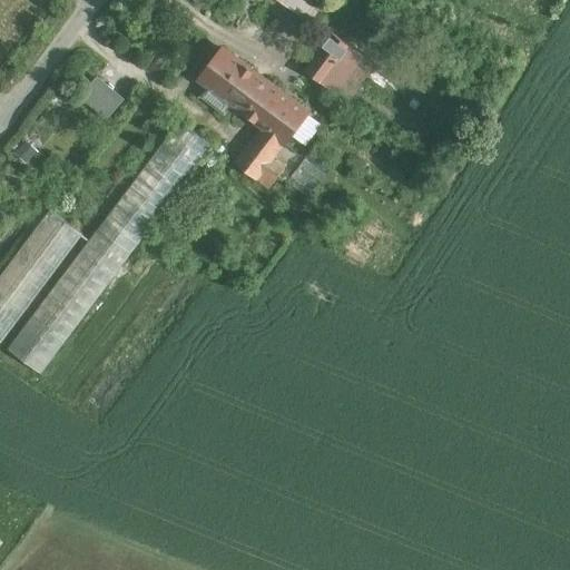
[(327,5),(320,0),(275,0),(314,26),(327,5)]
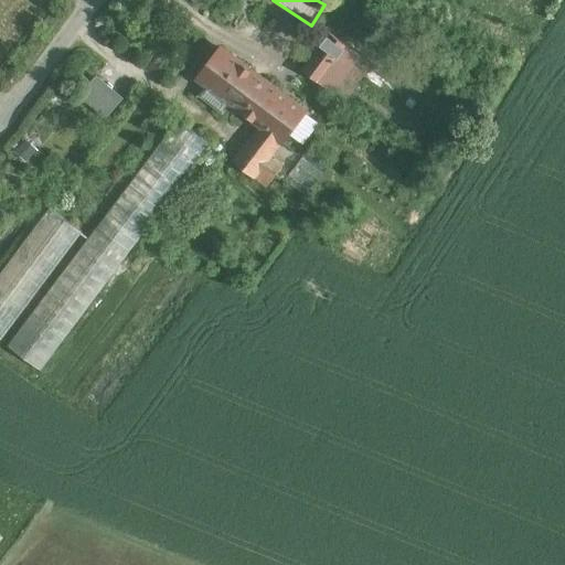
[(347,48),(330,35),(304,72),(320,84),(347,48)]
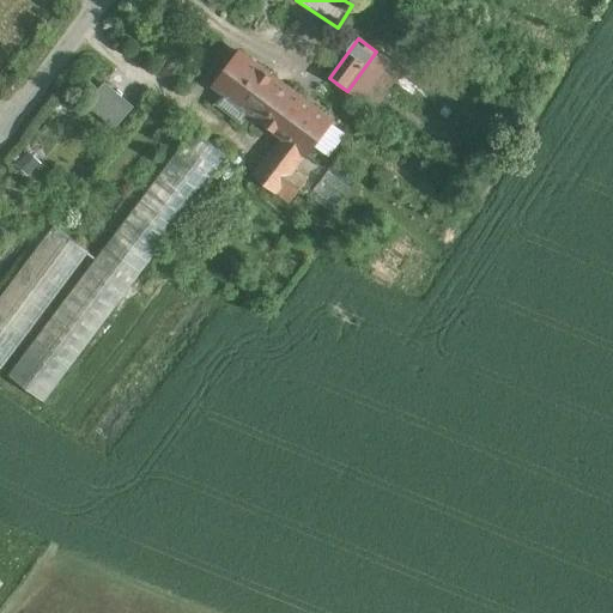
[(289,89),(241,52),(214,86),(224,92),(250,113),(263,122),(289,89)]
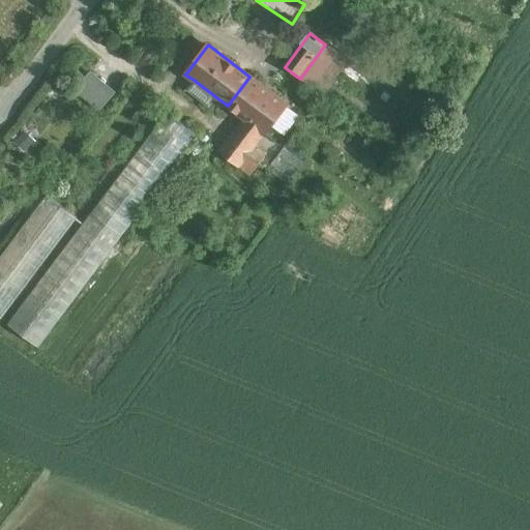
[(325,45),(300,79),(313,87),(337,53),(325,45)]
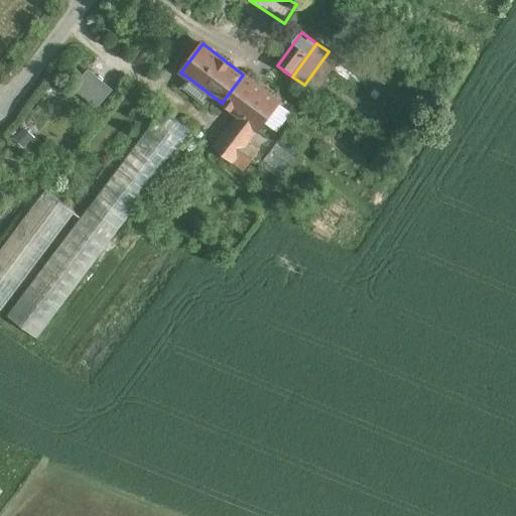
[(88,69),(74,87),(98,107),(113,89),(88,69)]
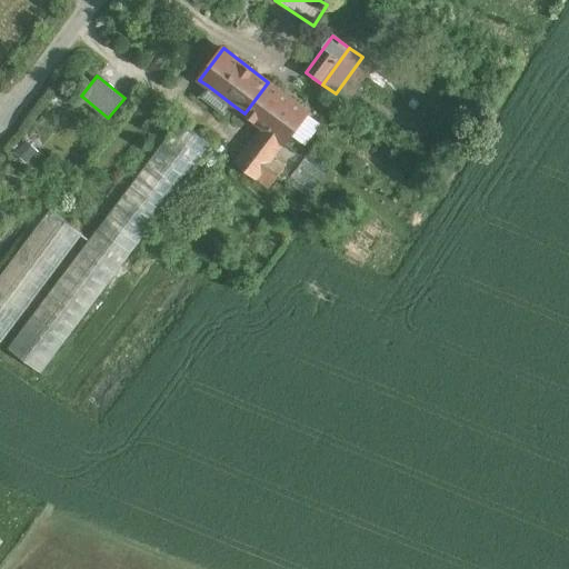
[(307,112),(268,82),(245,113),(262,127),(235,163),(257,180),(257,179),(271,160),(307,112)]
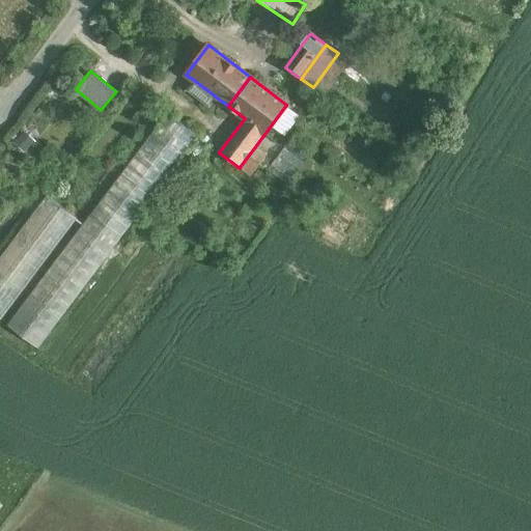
[(194,80),(187,90),(210,108),(217,98),(194,80)]
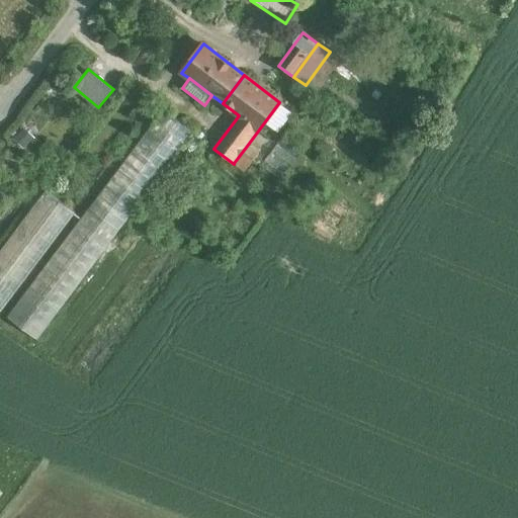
[(164,109),(7,318),(37,341),(194,133),(164,109)]
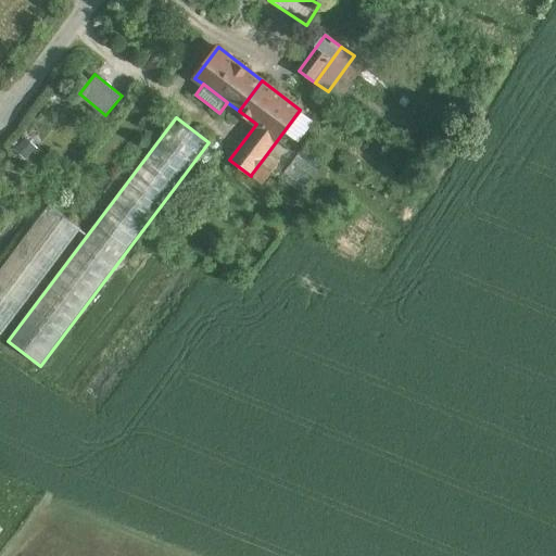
[(265,156),(251,175),(263,184),(277,165),(265,156)]
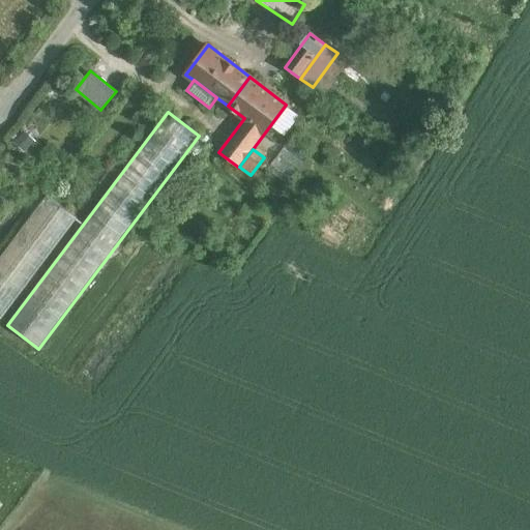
[(47,195),(0,257),(0,317),(2,319),(78,218),(47,195)]
